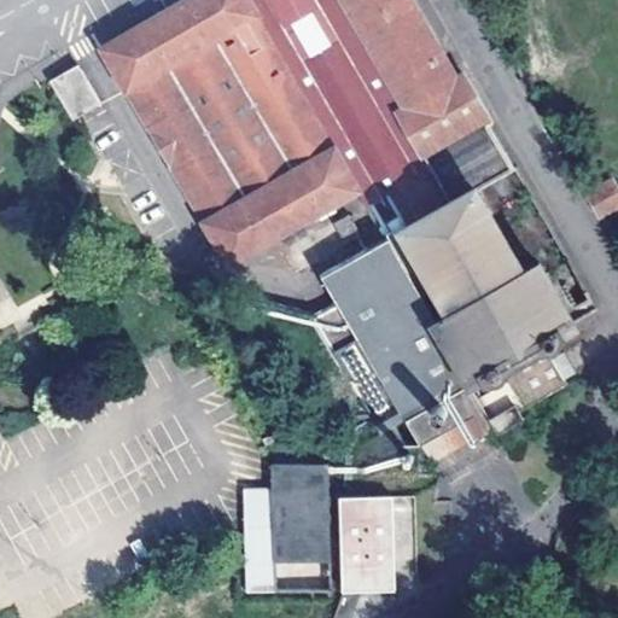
[(176,0),(165,6),(94,47),(225,272),(362,193),(251,0),(176,0)]
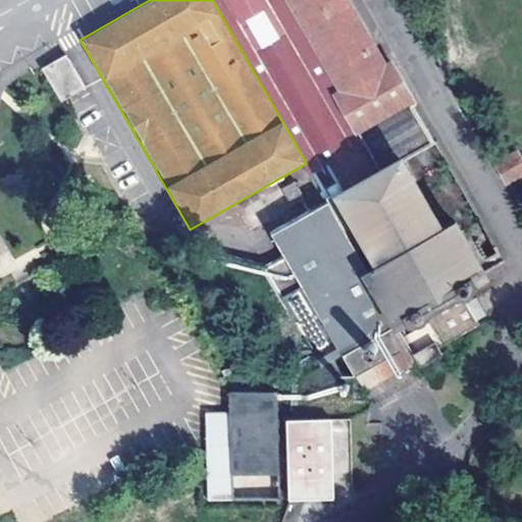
[(212,0),(306,163),(327,201),(405,159),(432,143),(422,124),(412,106),(417,103),(356,0),(212,0)]
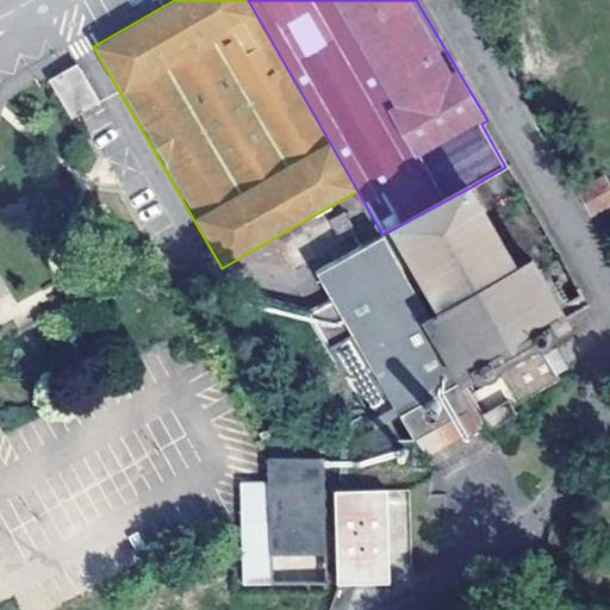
[(78,63),(49,80),(70,119),(100,103),(78,63)]
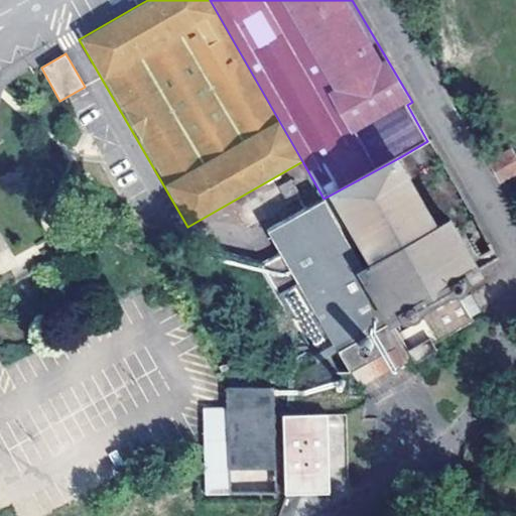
[(515,164),(504,144),(485,155),(490,165),(486,168),(499,190),(504,187),(507,192),(515,186),(515,164)]
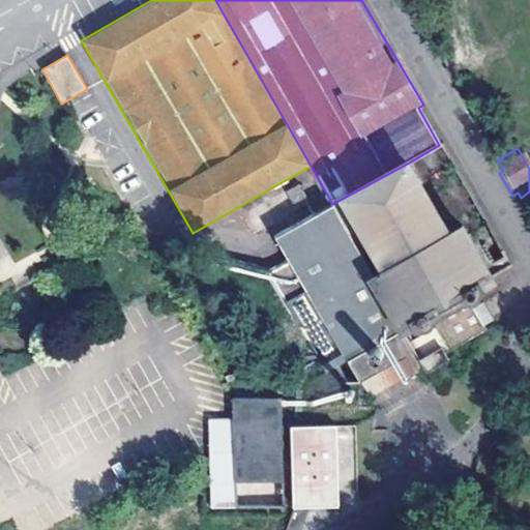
[(411,162),(332,204),(425,374),(449,360),(447,355),(488,331),(482,327),(495,320),(480,294),(492,288),(496,286),(462,226),(451,232),(411,162)]
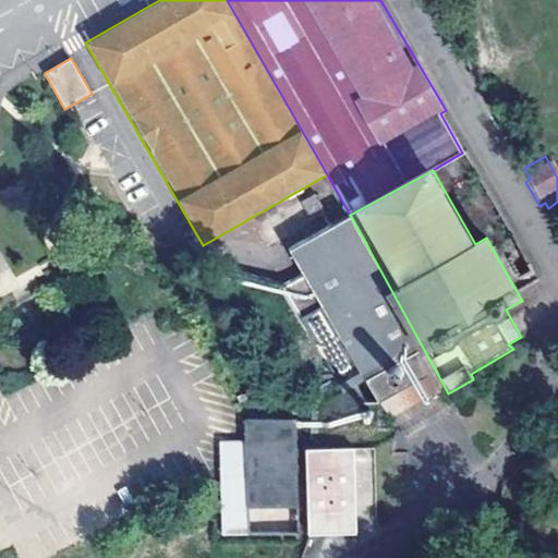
[(448,393),(350,215),(291,250),(304,275),(298,278),(283,286),(353,414),(377,402),(389,425),(448,393)]
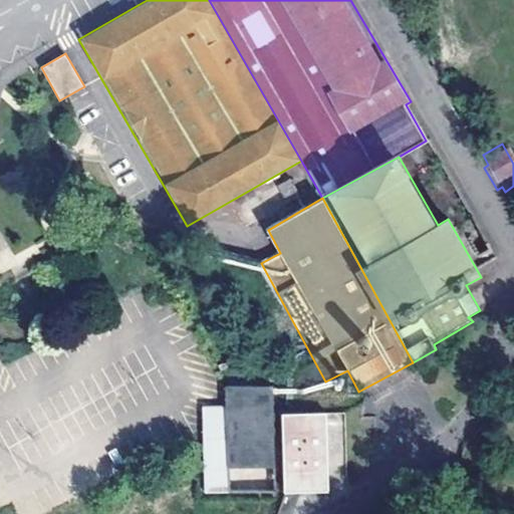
[(276,492),(273,387),(226,388),(226,406),(201,407),(203,494),(276,492)]
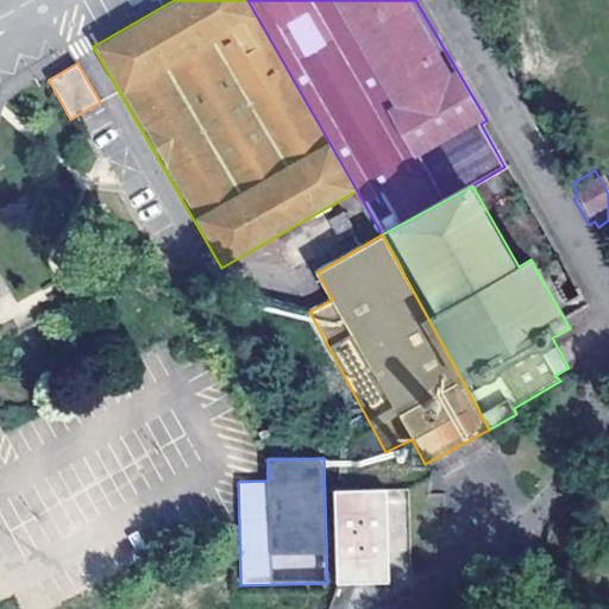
[(388,488),(337,488),(339,582),(390,581),(388,488)]
